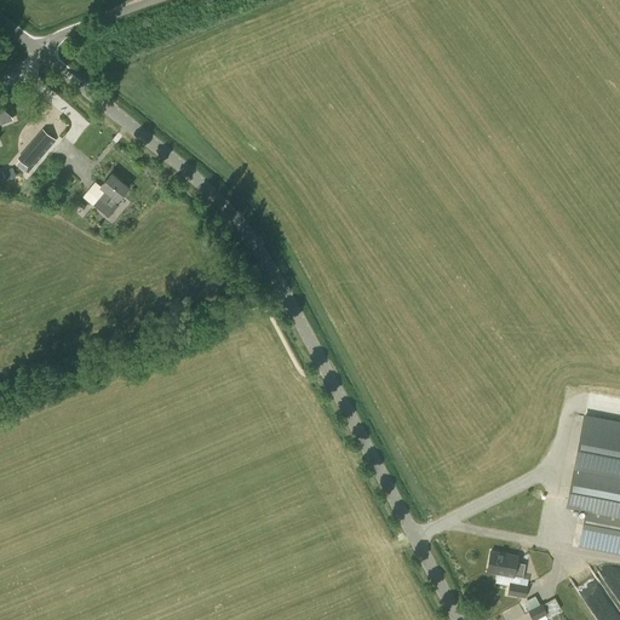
[(0,124),(13,120),(4,93),(0,93),(0,124)]
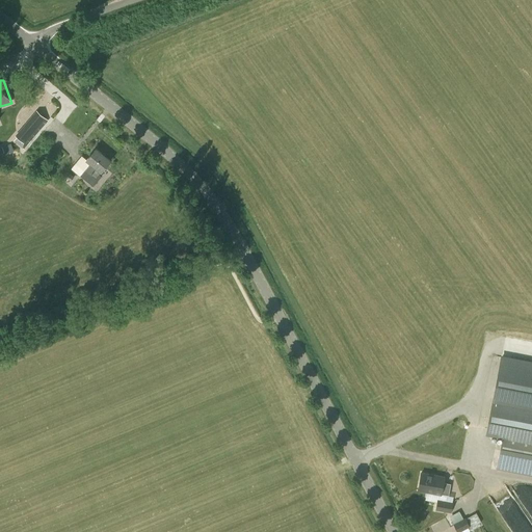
[(46,120),(36,111),(16,136),(26,145),(37,132),(36,131),(46,120)]
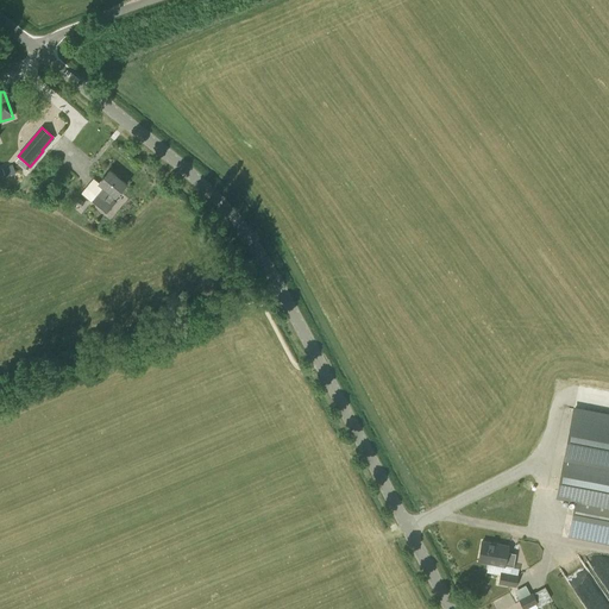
[(127,184),(110,170),(99,183),(93,179),(82,193),(106,213),(115,201),(113,200),(115,196),(115,198),(127,184)]
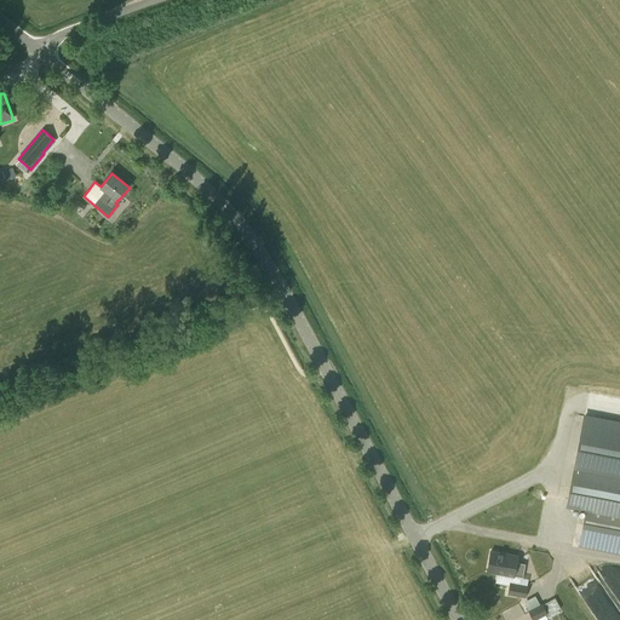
[(619,424),(584,418),(567,506),(585,510),(579,545),(619,554),(619,424)]
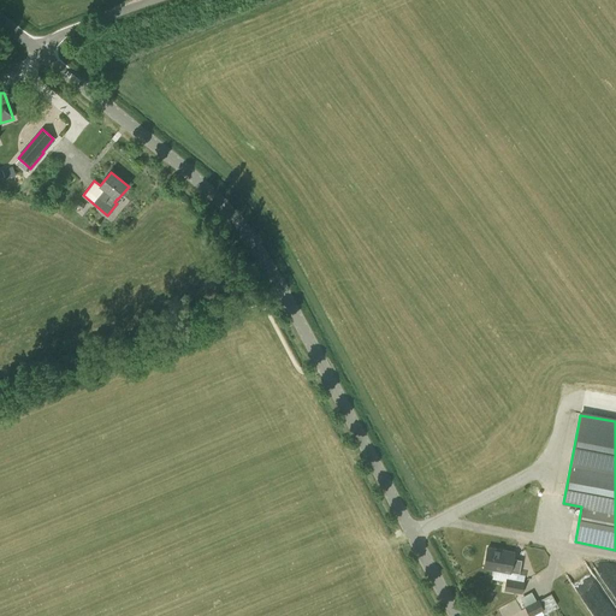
[(487,548),(484,567),(493,569),(520,574),(522,561),(514,560),(515,552),(501,550),(495,549),(487,548)]
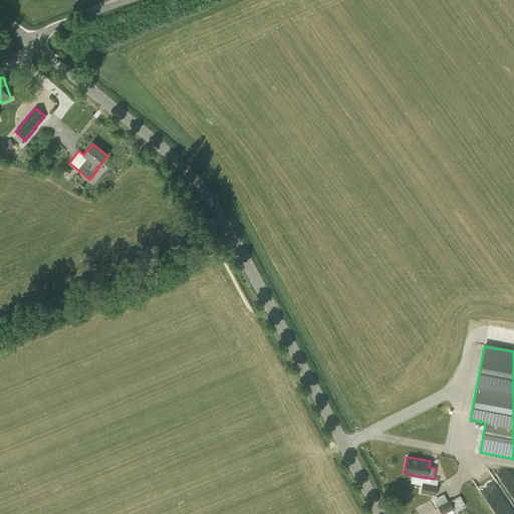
[(422,484),(421,493),(436,496),(436,495),(438,486),(438,485),(437,485),(424,482),(423,482),(422,484)]
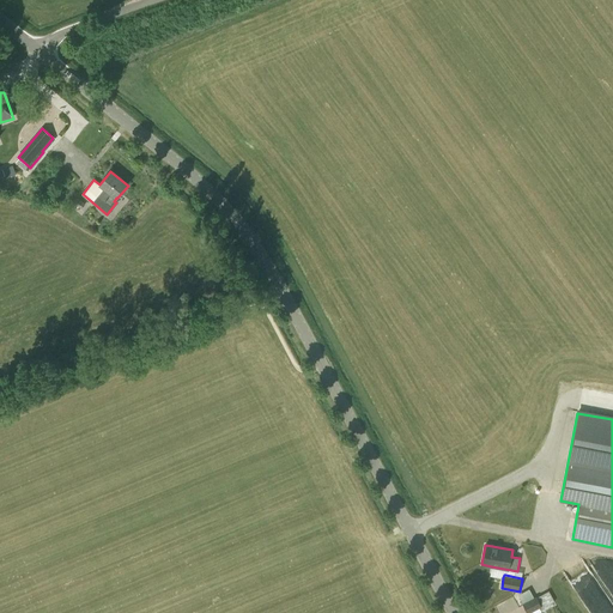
[(538,595),(544,607),(554,602),(550,590),(538,595)]
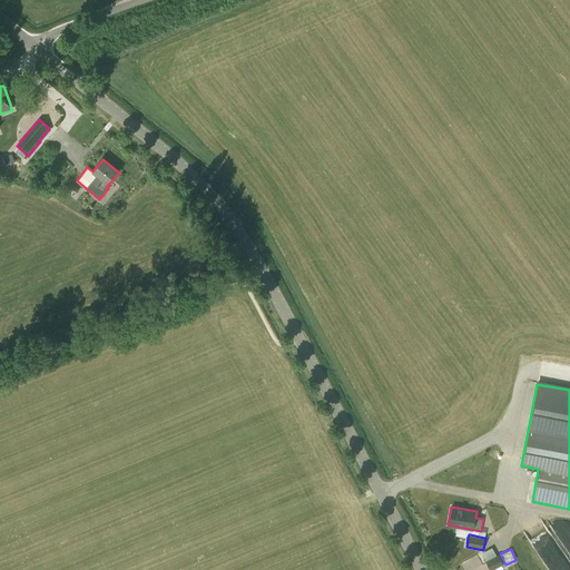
[(495,556),(487,561),(488,563),(490,569),(491,569),(499,567),(503,564),(503,563),(499,554),(495,556)]
